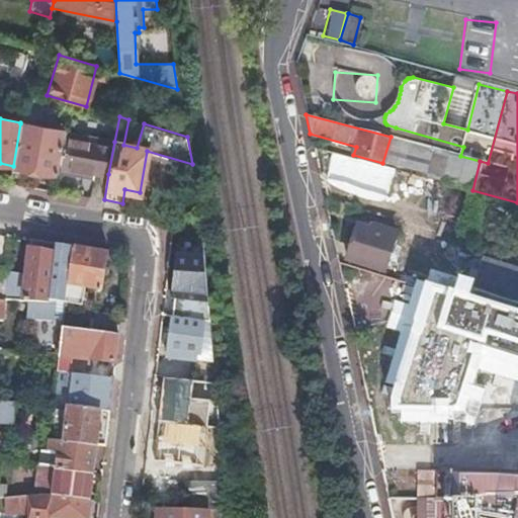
[(58,174),(59,172),(65,133),(65,132),(20,123),(13,166),(58,174)]
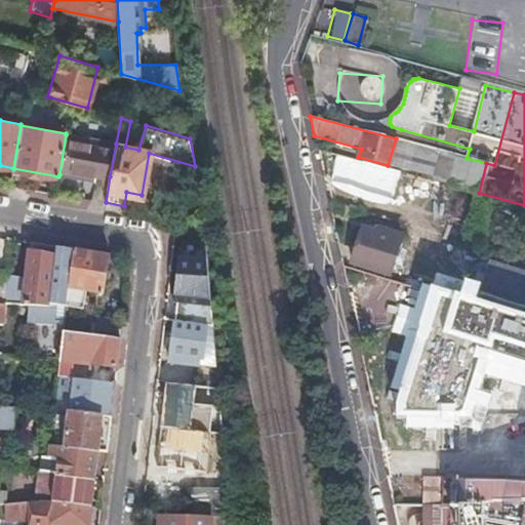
[(95,174),(110,176),(116,144),(66,134),(59,174),(94,180),(95,174)]
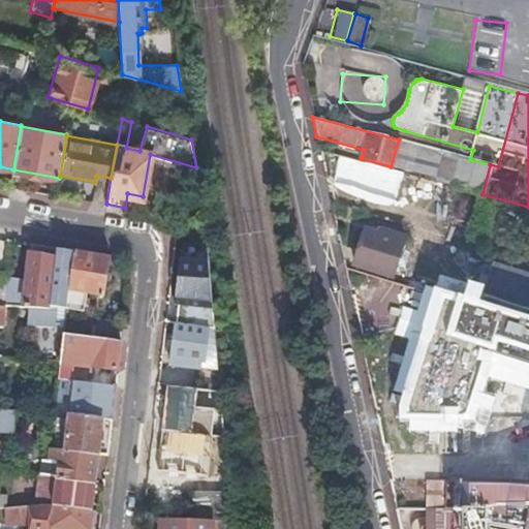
[(483,194),(490,164),(470,159),(401,141),(399,139),(391,166),(391,168),(483,194)]
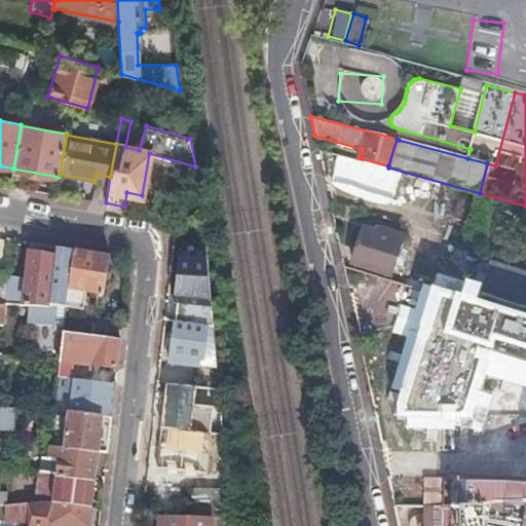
[(351,262),(388,274),(400,235),(383,229),(381,234),(362,228),(351,262)]
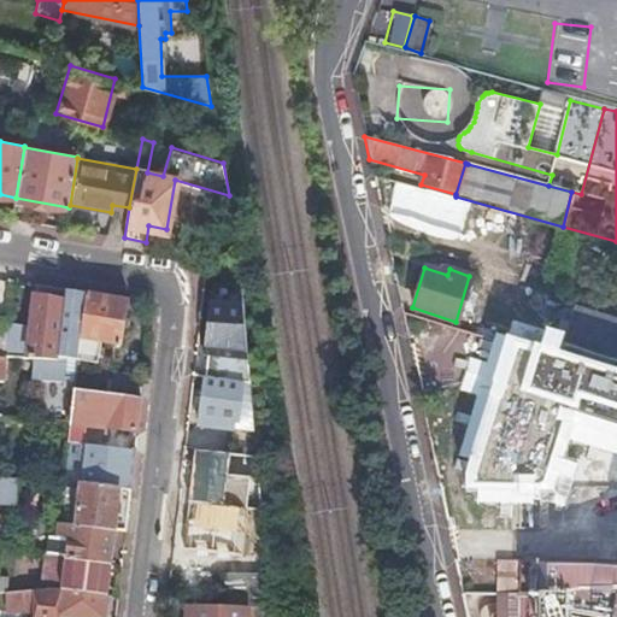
[(33,325),(5,322),(1,357),(5,358),(31,360),(58,363),(66,289),(37,285),(33,325)]
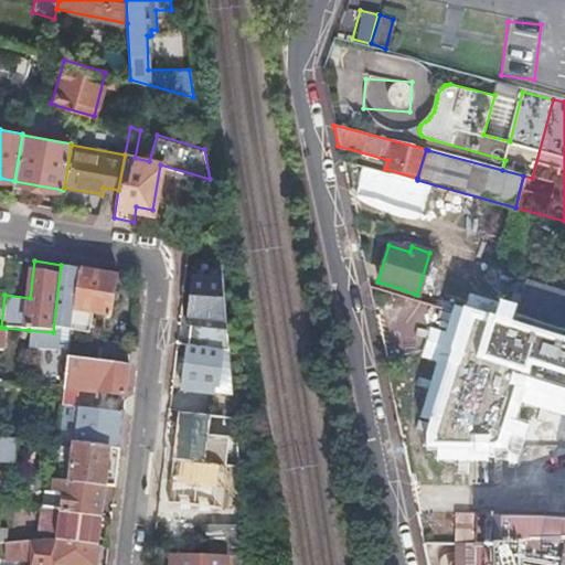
[(68,349),(71,330),(78,268),(61,265),(53,332),(29,330),(28,348),(57,351),(59,348),(68,349)]
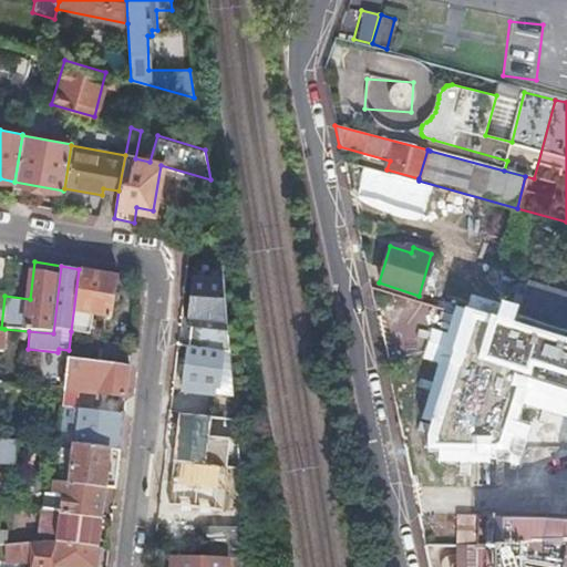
[(79,269),(71,331),(91,333),(93,313),(111,316),(116,275),(79,269)]
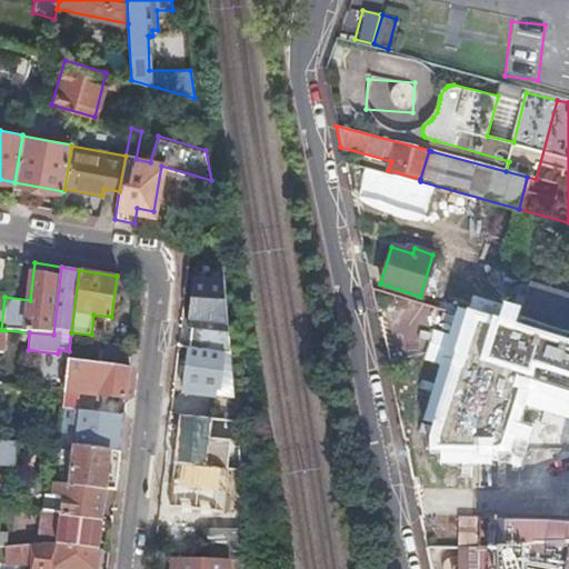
[(568,285),(533,273),(515,332),(558,346),(568,348),(568,285)]
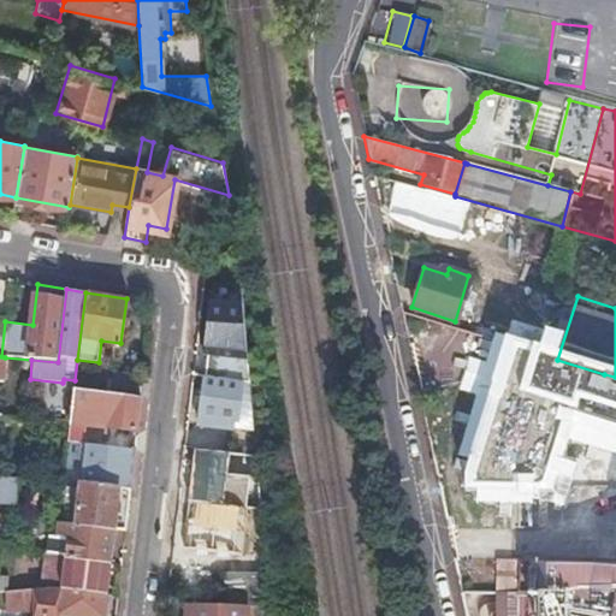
[(604,374),(557,360),(483,336),(472,371),(487,377),(463,450),(475,455),(469,474),(473,483),(549,485),(570,424),(572,424),(575,418),(588,422),(604,374)]
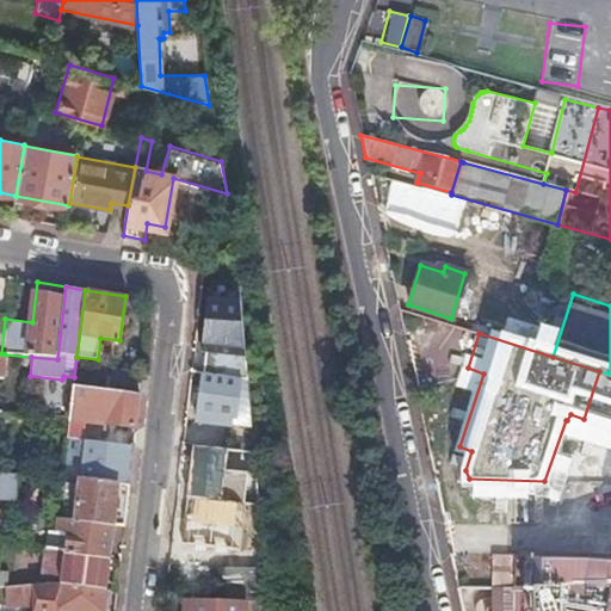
[(141,374),(110,370),(109,390),(139,393),(141,374)]
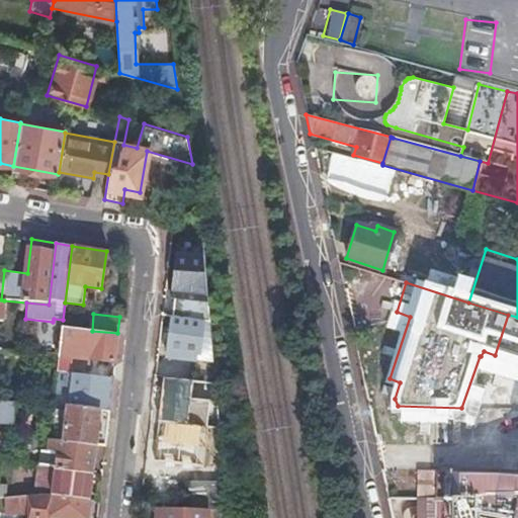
[(517,317),(508,315),(495,355),(517,361),(517,317)]
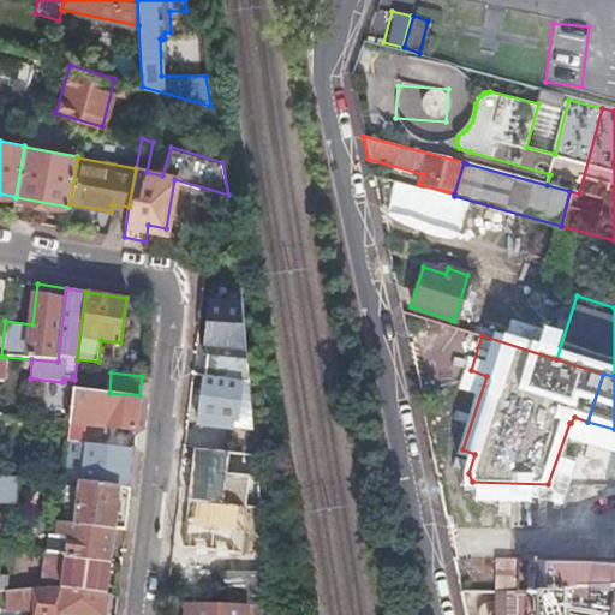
[(248,382),(203,376),(197,424),(236,429),(240,390),(246,392),(248,383),(248,382)]
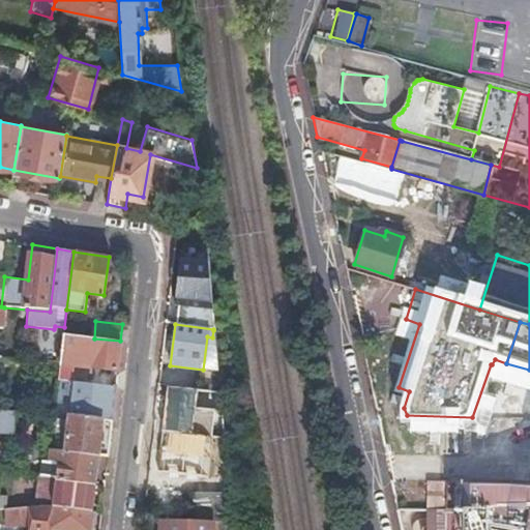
[(94,339),(63,335),(60,363),(60,365),(70,366),(117,371),(120,342),(120,341),(94,339)]
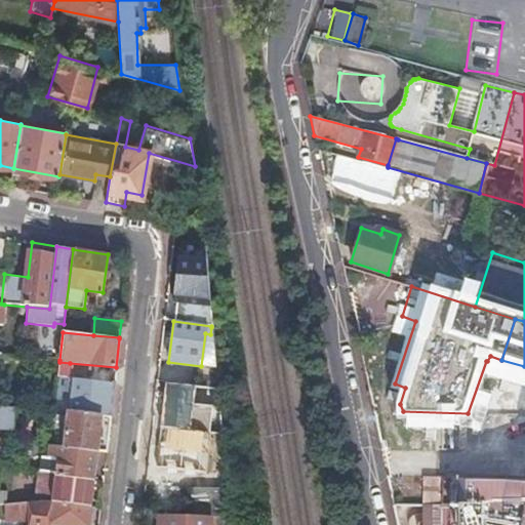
[(210,334),(205,333),(201,366),(214,367),(212,334),(210,334)]
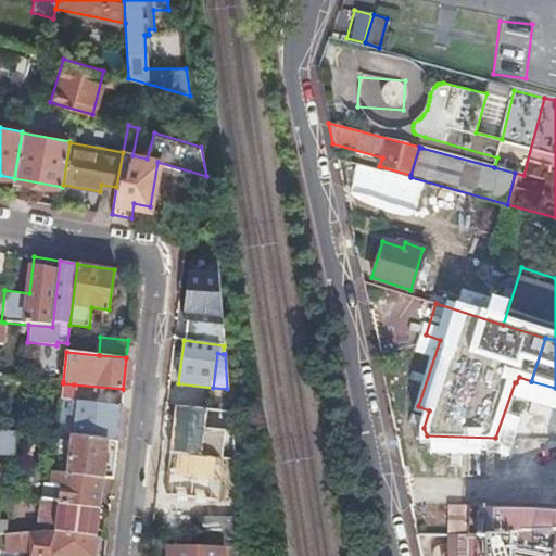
[(63,383),(63,381),(50,380),(45,436),(55,437),(58,424),(61,400),(63,383)]
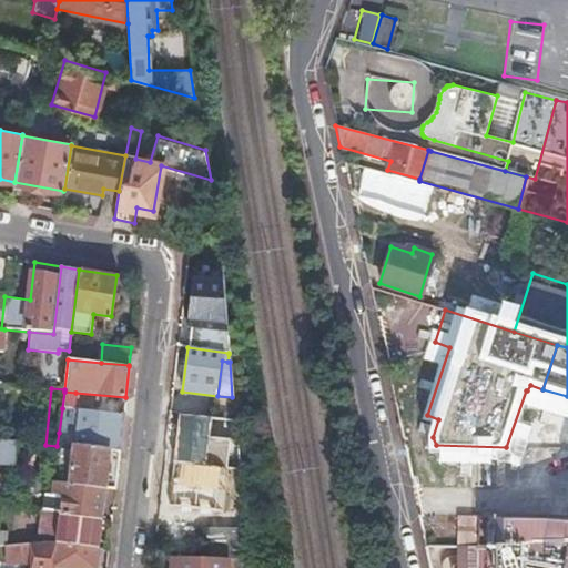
[(75,393),(64,392),(62,408),(74,409),(75,393)]
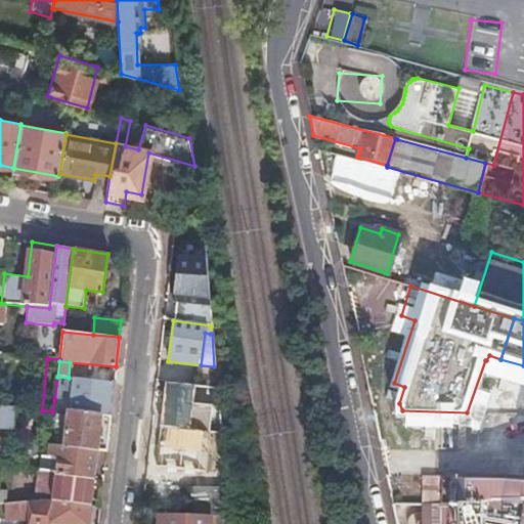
[(69,378),(57,377),(54,399),(69,400),(67,412),(70,412),(66,446),(97,450),(105,451),(110,423),(100,422),(100,416),(110,418),(110,417),(114,383),(69,378)]
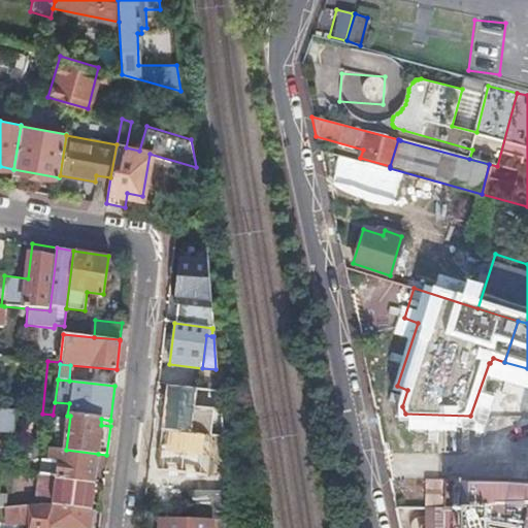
[(193,387),(167,384),(162,418),(190,421),(193,387)]
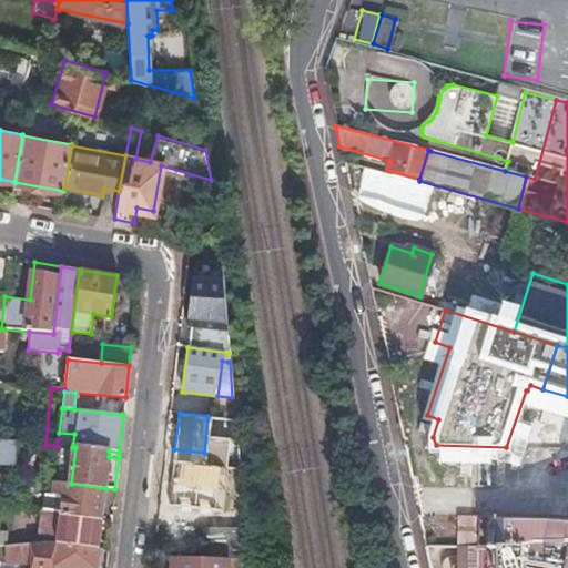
[(9,440),(0,439),(0,465),(16,466),(18,442),(9,440)]
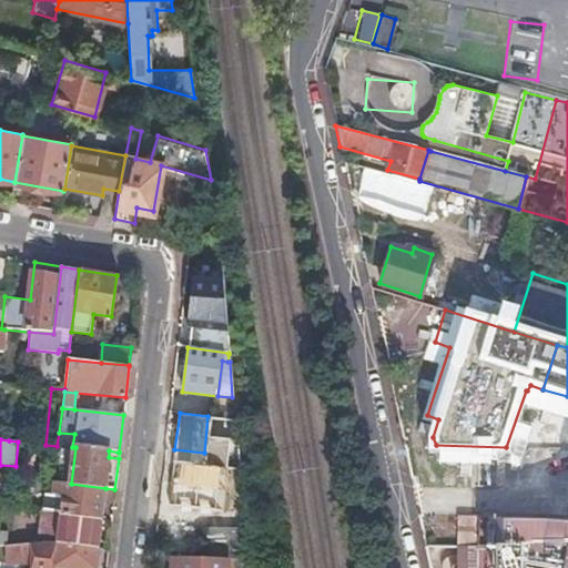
[(204,453),(174,449),(169,506),(205,510),(222,513),(227,456),(204,453)]
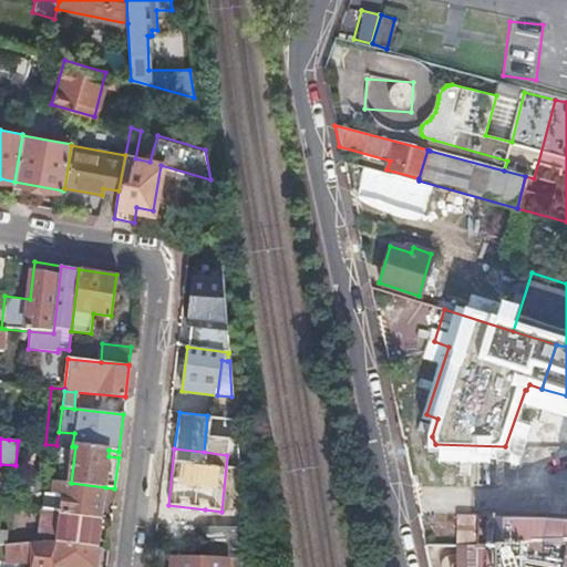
[(105,487),(71,483),(52,481),(51,496),(42,495),(40,511),(51,513),(69,515),(102,519),(105,487)]
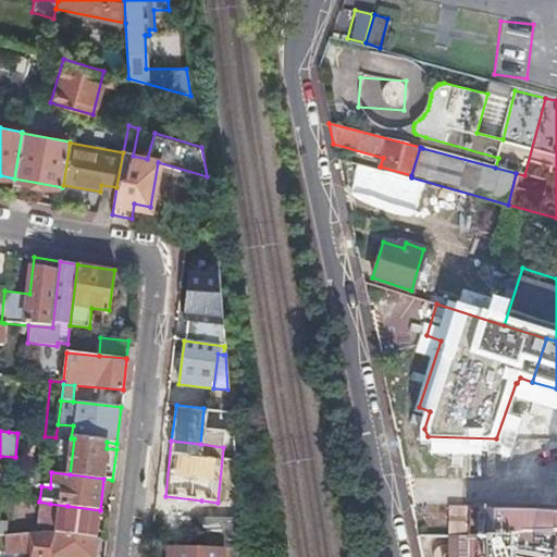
[(50,504),(39,502),(36,531),(47,530),(47,532),(56,533),(97,539),(100,510),(67,506),(50,504)]
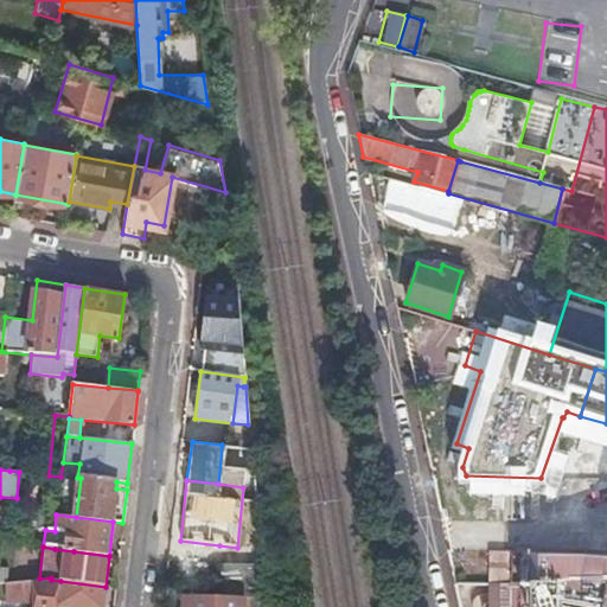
[(486,555),(487,583),(497,583),(517,583),(530,585),(531,555),(486,555)]
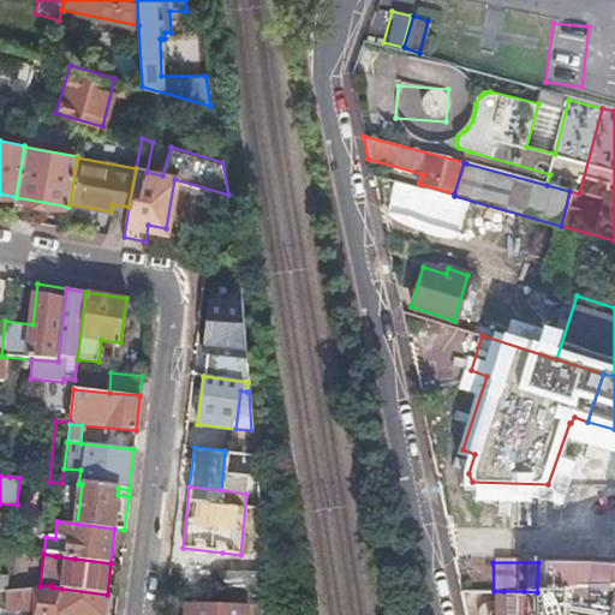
[(614,592),(614,562),(538,562),(537,592),(614,592)]
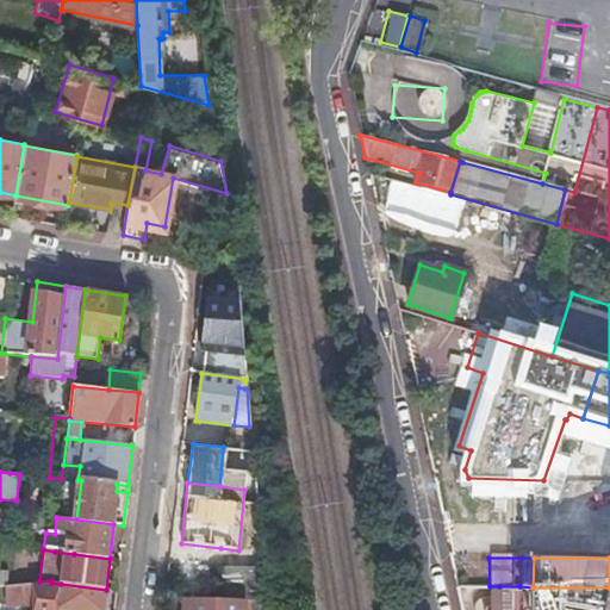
[(247,601),(266,601),(262,571),(248,570),(247,601)]
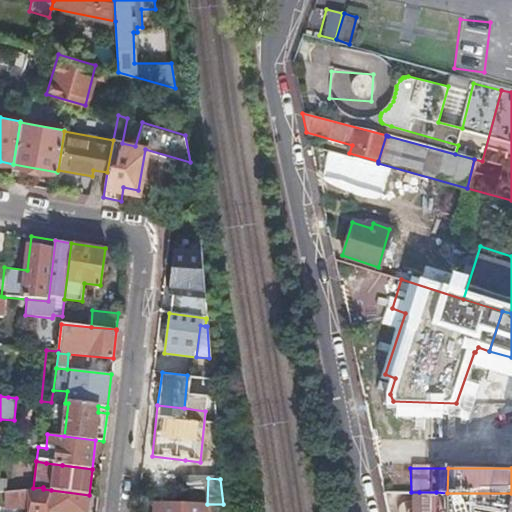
[(43,487),(33,488),(27,489),(29,505),(28,511),(86,511),(89,495),(51,490),(43,489),(43,487)]
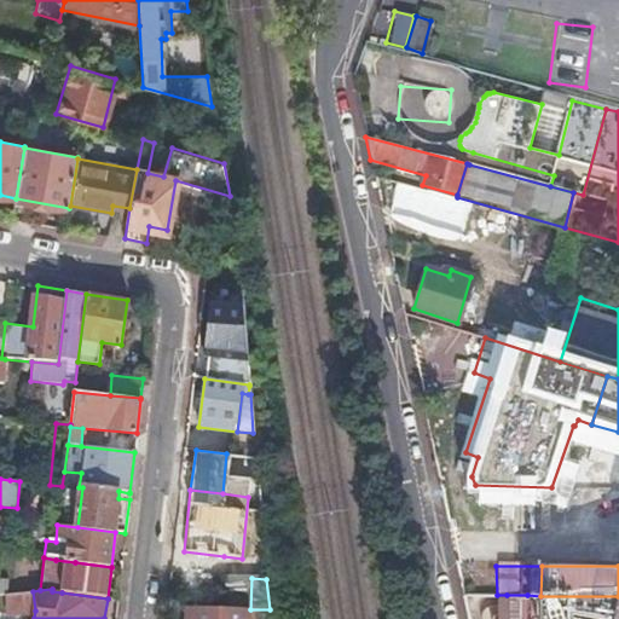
[(33,611),(32,591),(7,595),(7,597),(10,614),(33,611)]
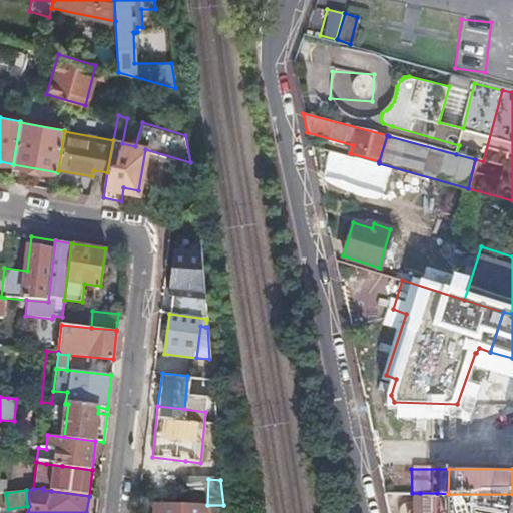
[(420,512),(420,493),(412,493),(412,512),(420,512)]
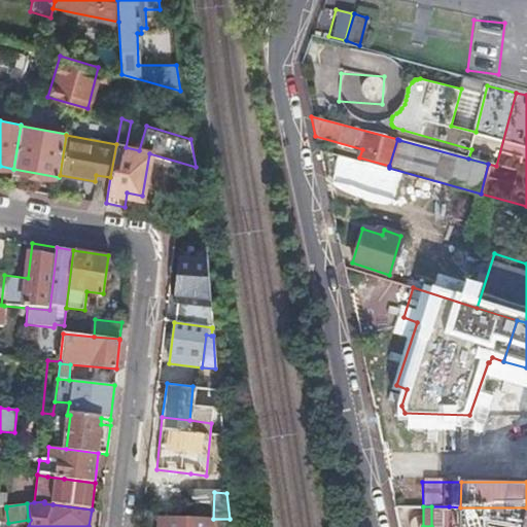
[(431,506),(431,526),(449,526),(449,506),(431,506)]
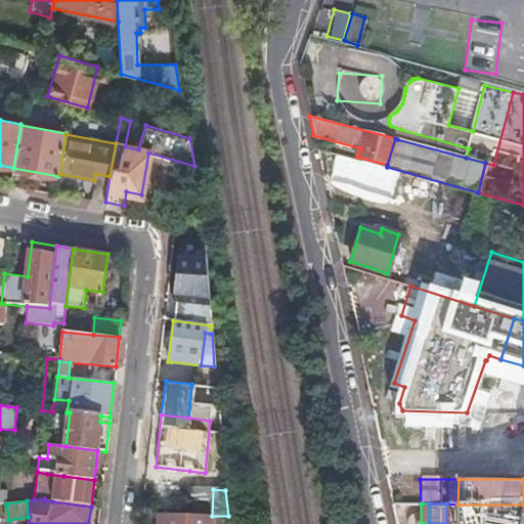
[(446,504),(446,523),(457,523),(457,505),(446,504)]
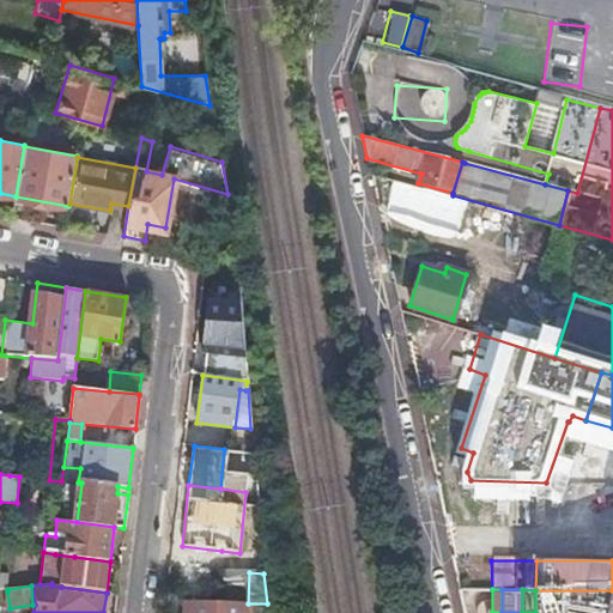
[(612,612),(612,590),(535,590),(535,612),(612,612)]
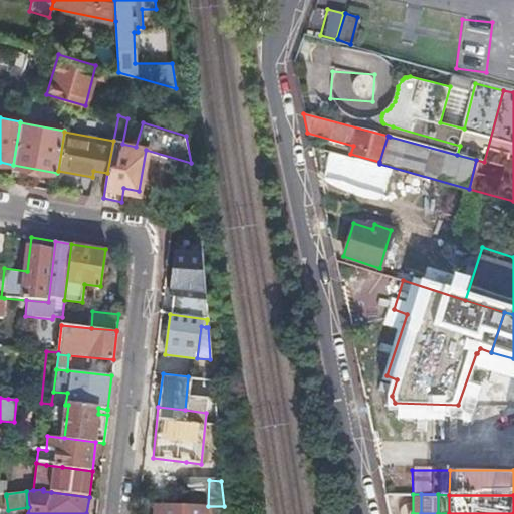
[(159,513),(205,513),(205,506),(203,506),(184,505),(174,505),(160,505),(159,513)]
